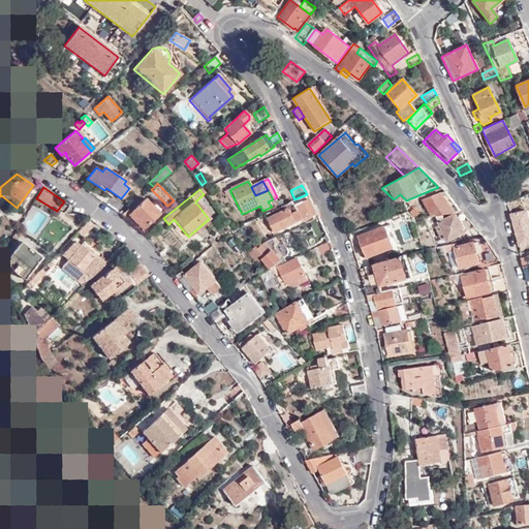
[(239,208),(229,190),(223,193),(231,204),(239,208)]
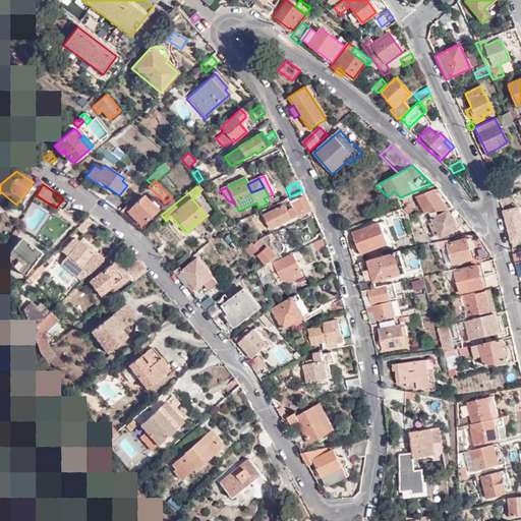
[(426,213),(453,210),(437,190),(415,198),(426,213)]
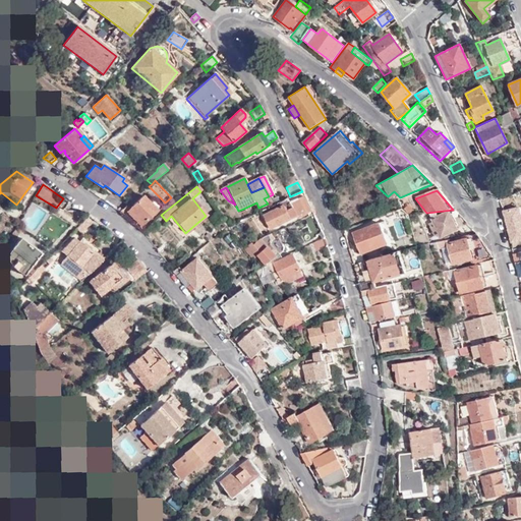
[(157,210),(148,200),(142,195),(128,211),(141,224),(157,210)]
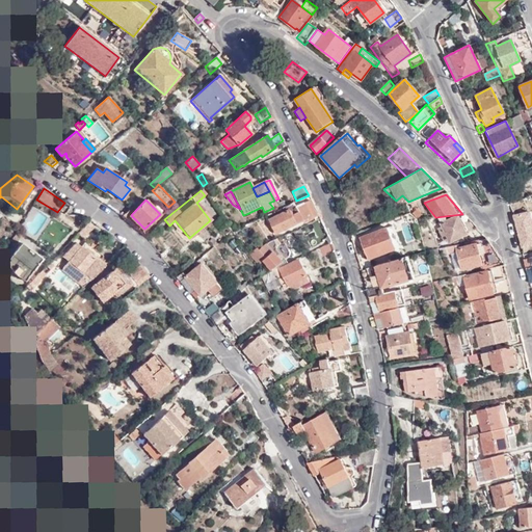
[(155,202),(151,205),(160,214),(163,210),(155,202)]
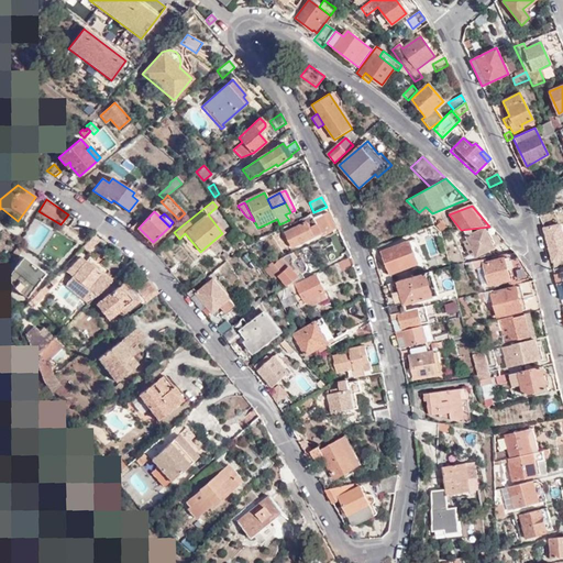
[(317,227),(321,224),(322,223),(319,217),(284,234),(291,247),(320,233),(317,227)]
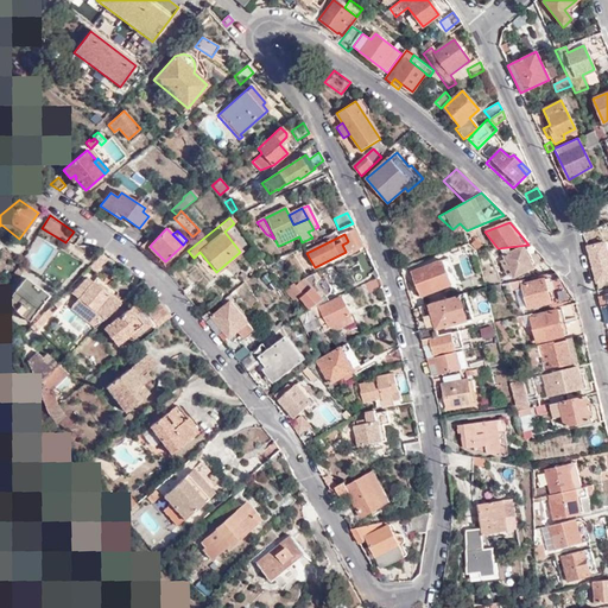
[(37,235),(29,249),(35,255),(45,241),(37,235)]
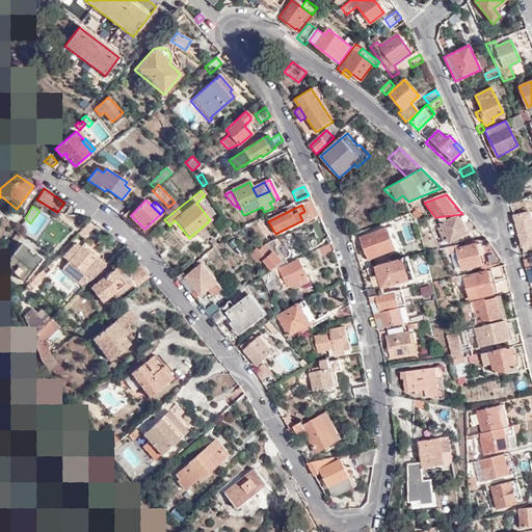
[(318,216),(314,207),(304,211),(303,212),(309,221),(318,216)]
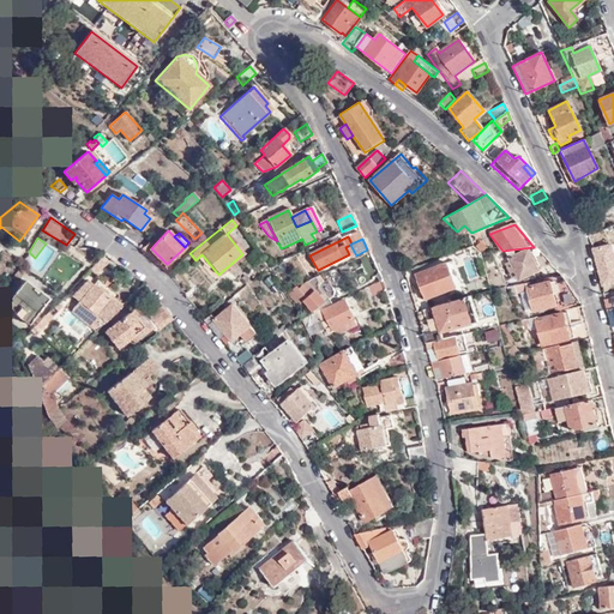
[(602,292),(613,288),(613,244),(590,251),(602,292)]
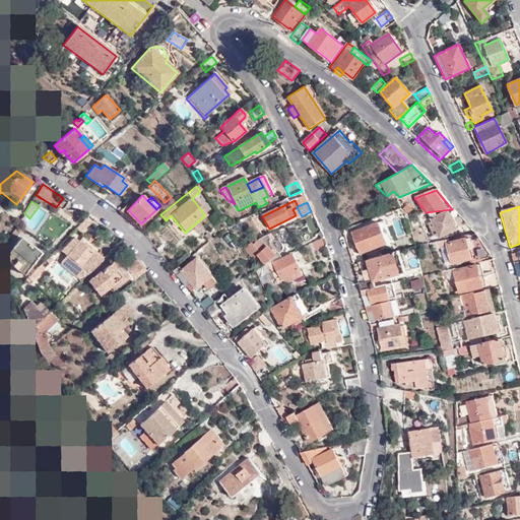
[(455,231),(446,211),(432,219),(440,238),(455,231)]
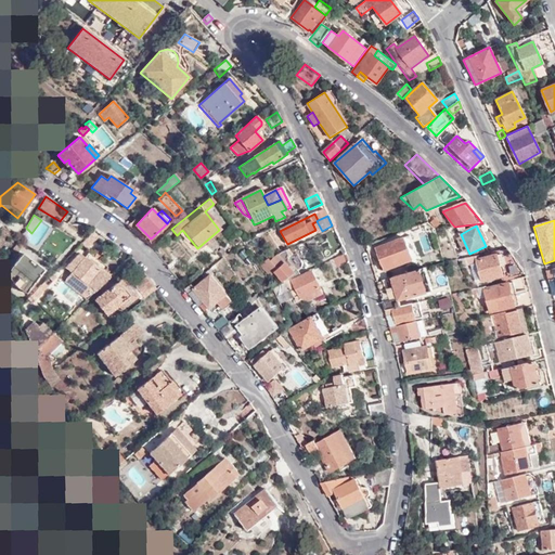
[(336,234),(334,229),(320,235),(324,244),(325,244),(330,254),(343,248),(336,234)]
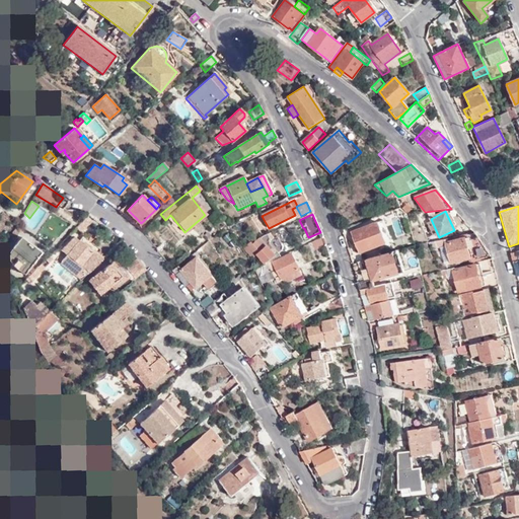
[(86,218),(76,228),(81,232),(91,223),(86,218)]
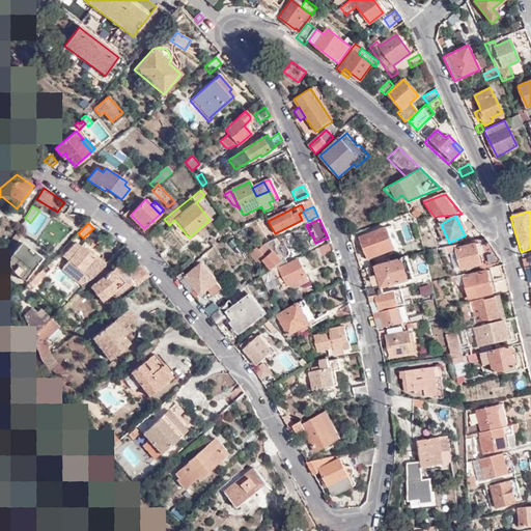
[(394,249),(387,228),(359,235),(367,257),(394,249)]
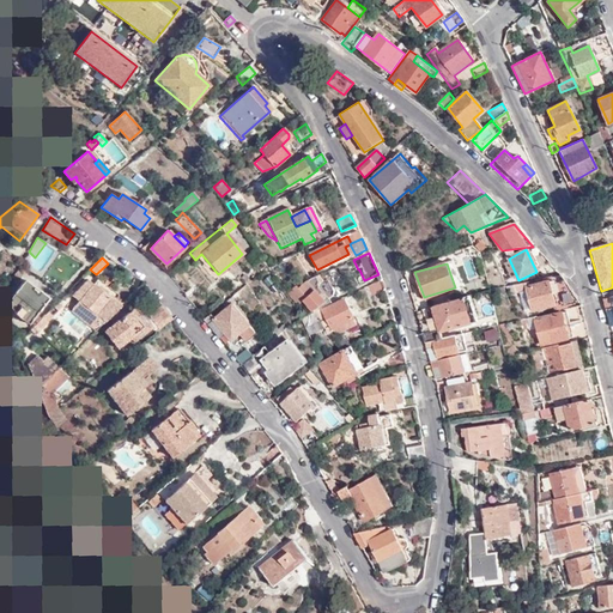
[(317,278),(298,287),(289,295),(301,308),(310,303),(315,311),(331,304),(328,298),(322,301),(315,286),(320,284),(317,278)]
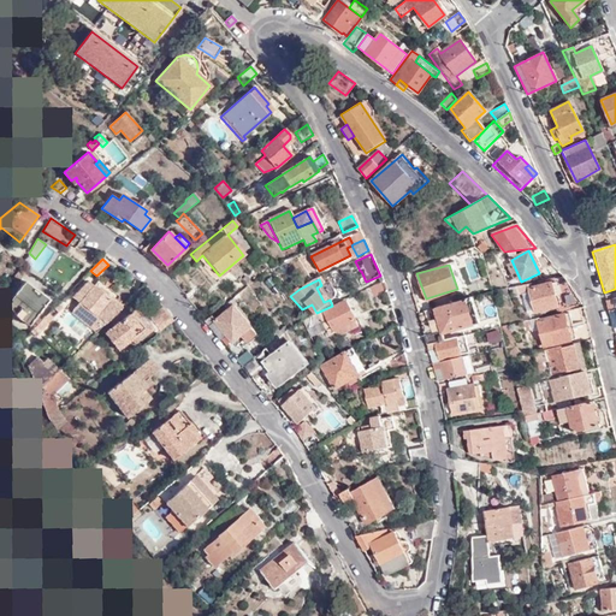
[(560,295),(555,279),(546,282),(548,284),(532,289),(531,285),(517,288),(519,295),(523,294),(526,301),(528,300),(529,304),(533,303),(535,312),(558,307),(556,296),(560,295)]
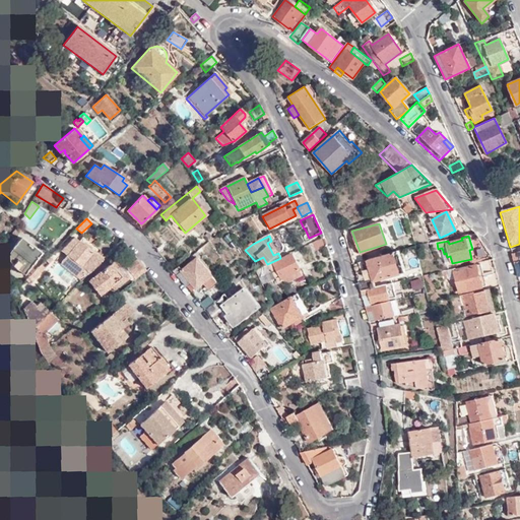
[(42,252),(21,237),(5,258),(23,274),(42,252)]
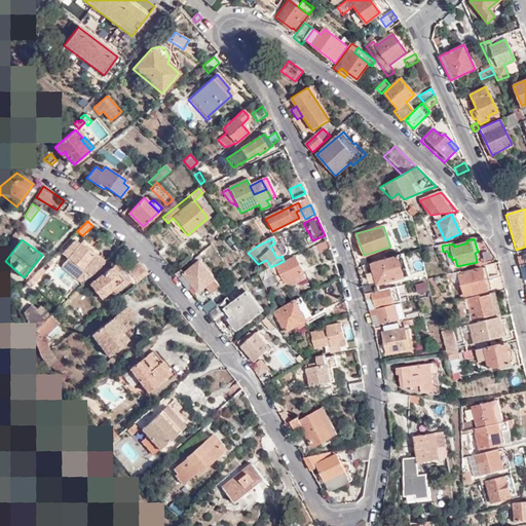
[(68,259),(89,275),(103,262),(94,256),(95,255),(80,243),(79,243),(75,240),(63,254),(68,259)]
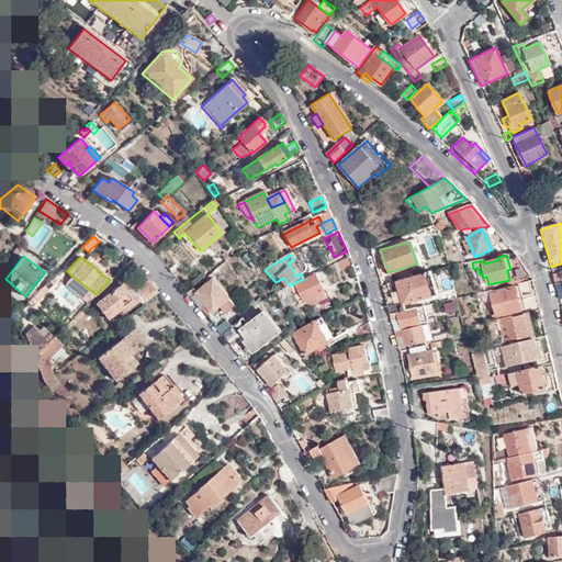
[(351,263),(349,258),(337,265),(340,271),(352,266),(351,263)]
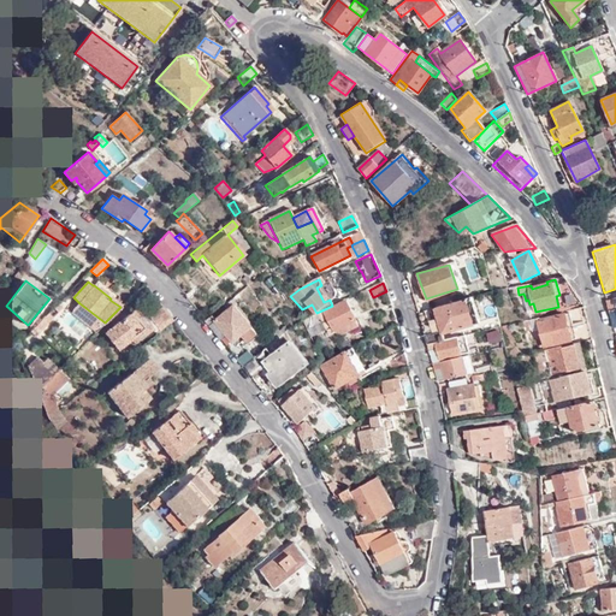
[(566,284),(580,304),(581,303),(568,283),(566,284)]
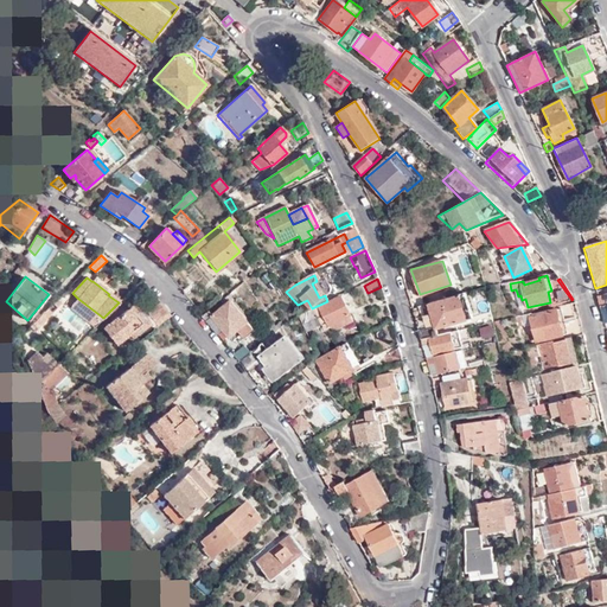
[(558,302),(572,300),(557,280),(554,280),(558,302)]
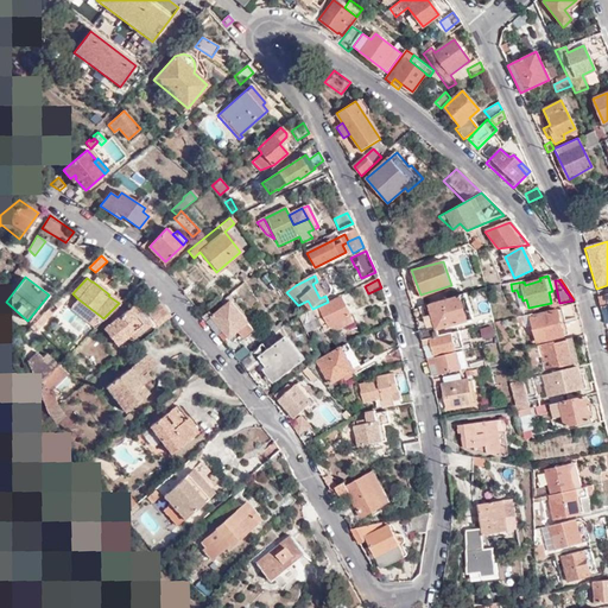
[(420,339),(438,335),(437,330),(474,318),(467,293),(429,304),(436,327),(418,331),(420,339)]
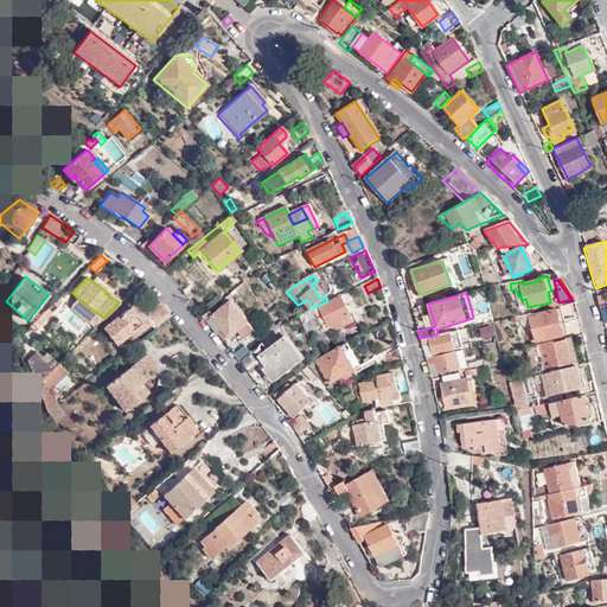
[(606,294),(596,298),(601,315),(604,325),(606,323),(606,294)]
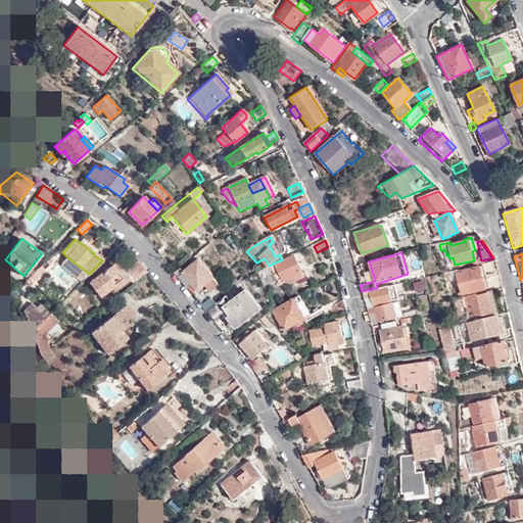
[(448,254),(446,255),(449,267),(455,265),(453,257),(449,258),(448,254)]
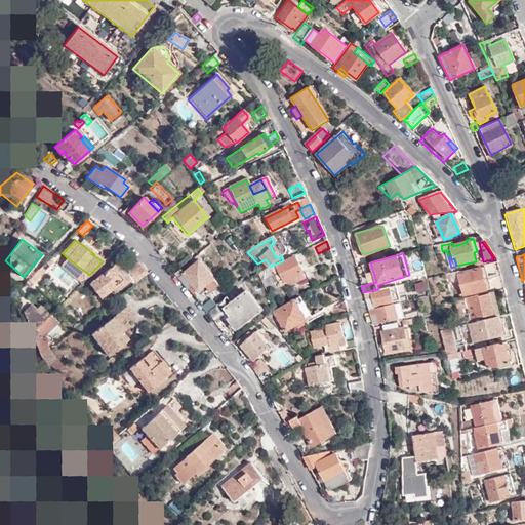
[(426,279),(433,277),(428,256),(420,258),(426,279)]
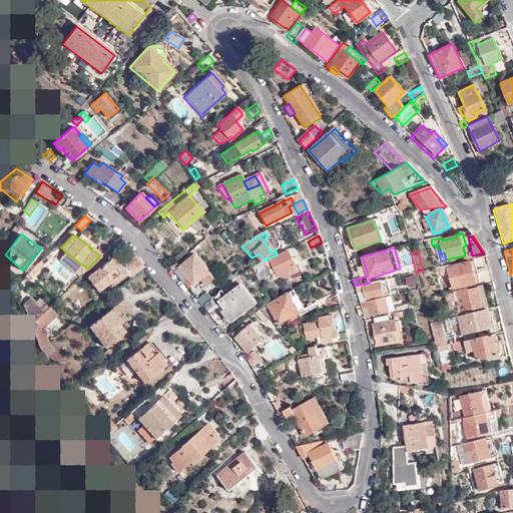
[(298,274),(288,251),(270,260),(276,269),(272,271),(276,278),(279,277),(281,282),(298,274)]
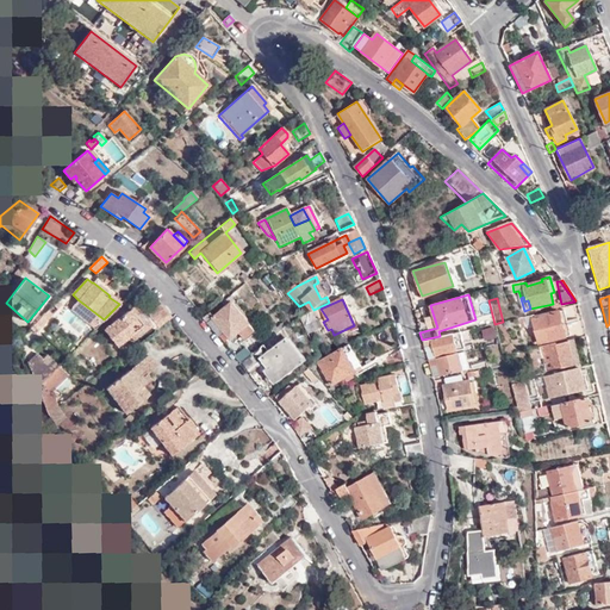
[(94,330),(104,319),(79,300),(70,310),(94,330)]
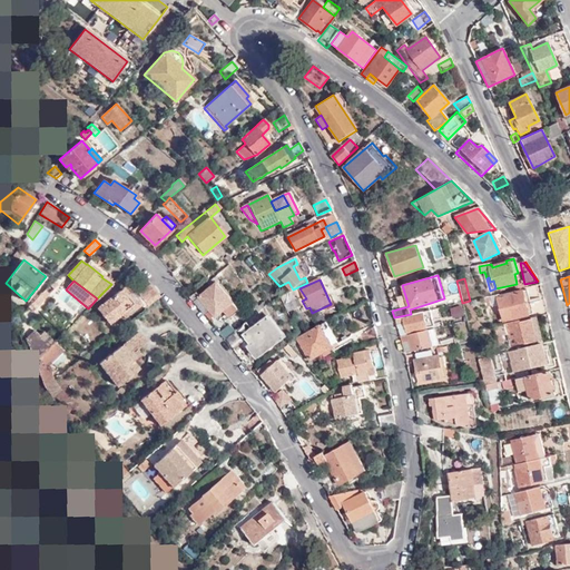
[(148,307),(160,297),(149,283),(137,294),(148,307)]
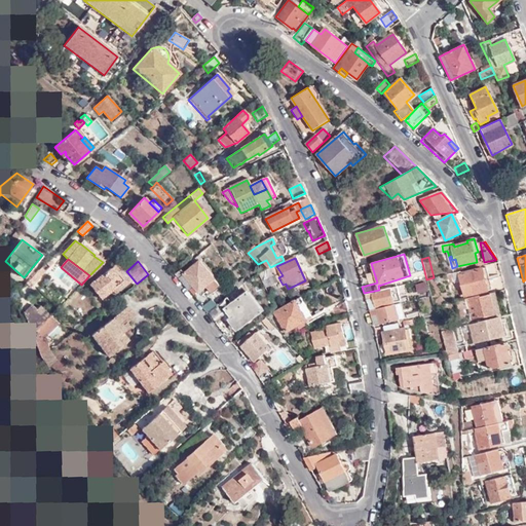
[(179,269),(174,273),(193,299),(199,295),(197,293),(205,287),(210,292),(218,285),(199,262),(183,275),(179,269)]
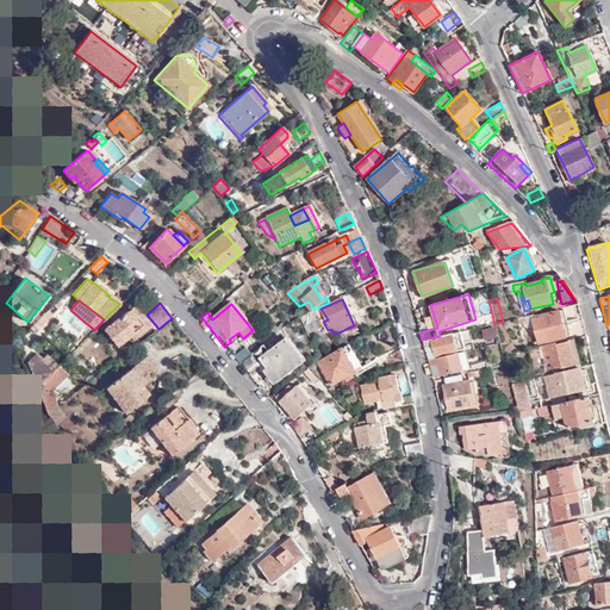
[(154,327),(136,305),(105,329),(118,348),(131,337),(136,342),(154,327)]
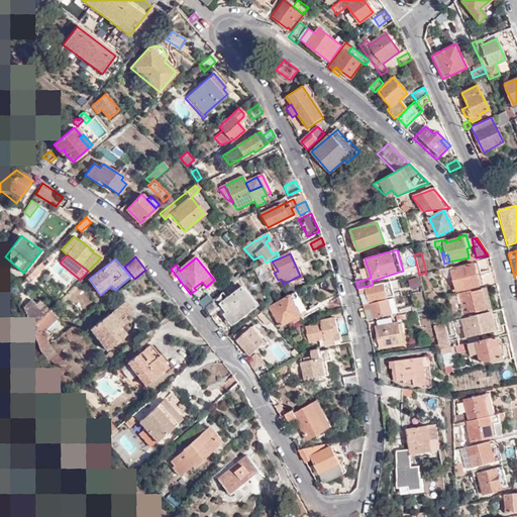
[(477,263),(449,271),(454,291),(483,284),(477,263)]
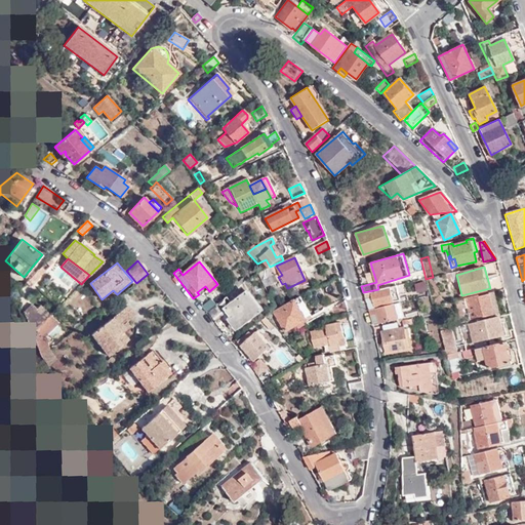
[(41,268),(29,281),(33,284),(45,272),(41,268)]
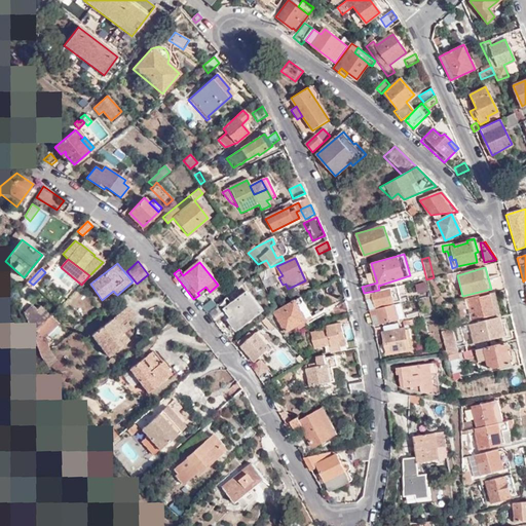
[(503,290),(500,275),(489,278),(493,292),(503,290)]
